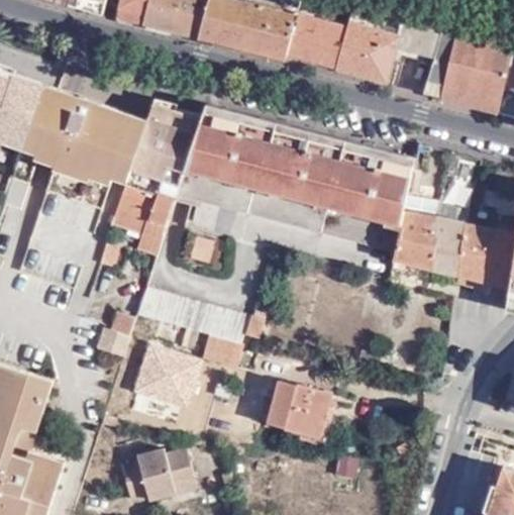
[(101,15),(105,0),(44,0),(76,9),(101,15)]
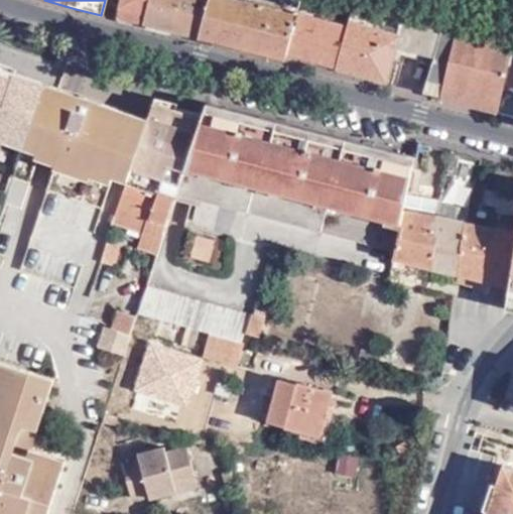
[(176,0),(120,0),(116,19),(170,31),(176,0)]
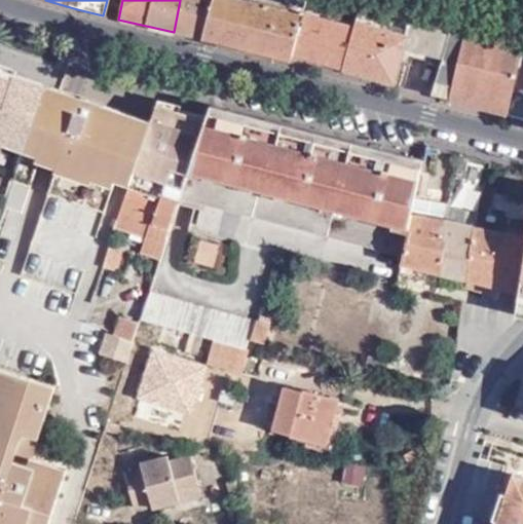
[(180,0),(174,32),(201,39),(211,0),(180,0)]
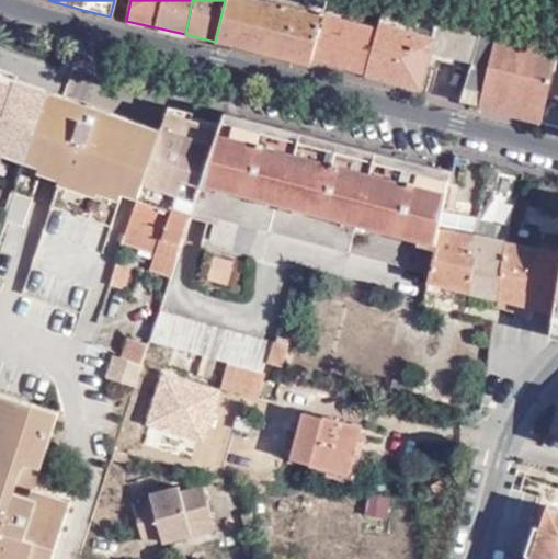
[(322,15),(326,0),(225,0),(215,42),(308,66),(310,59),(322,15)]
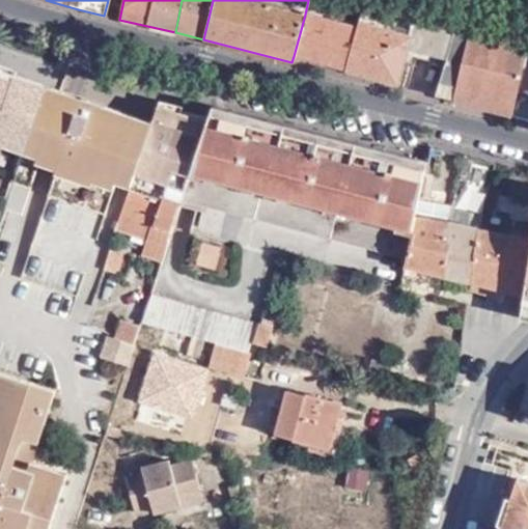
[(453,22),(454,18),(380,0),(362,0),(356,28),(344,71),(395,85),(406,50),(443,59),(453,22)]
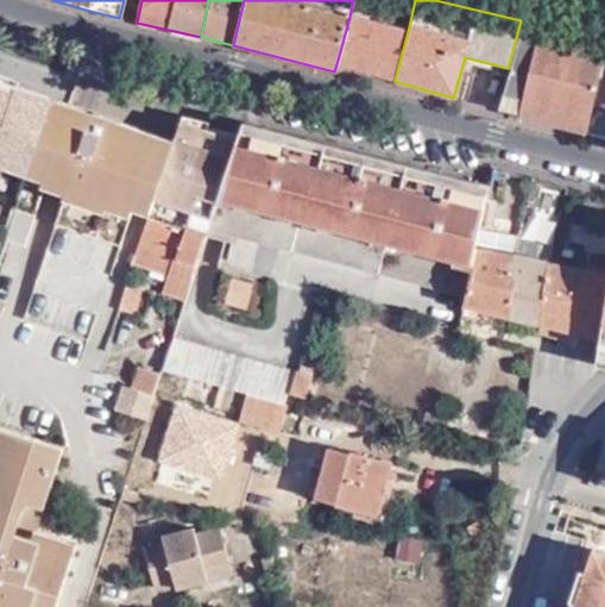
[(395,81),(408,32),(350,17),(336,64),(395,81)]
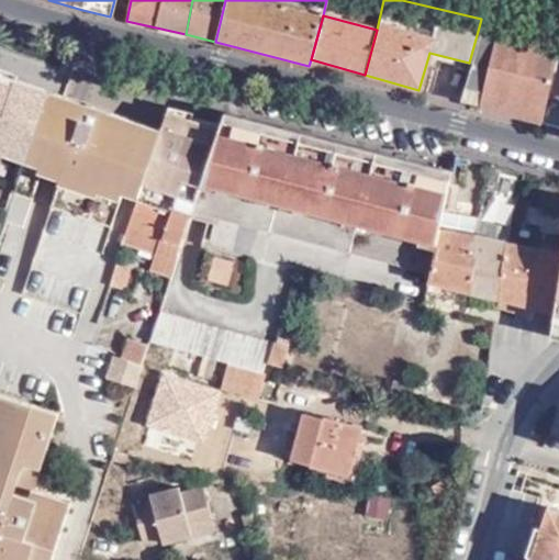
[(459,102),(541,124),(548,94),(558,46),(558,45),(558,42),(528,35),(526,40),(512,37),(513,31),(480,23),(469,63),(459,102)]
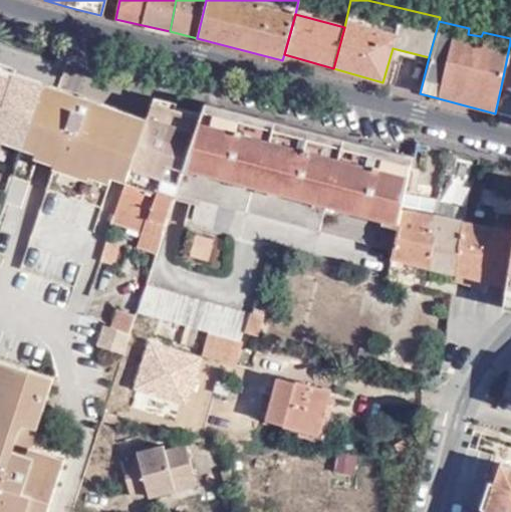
[(510,42),(501,86),(503,86),(510,88),(510,42)]
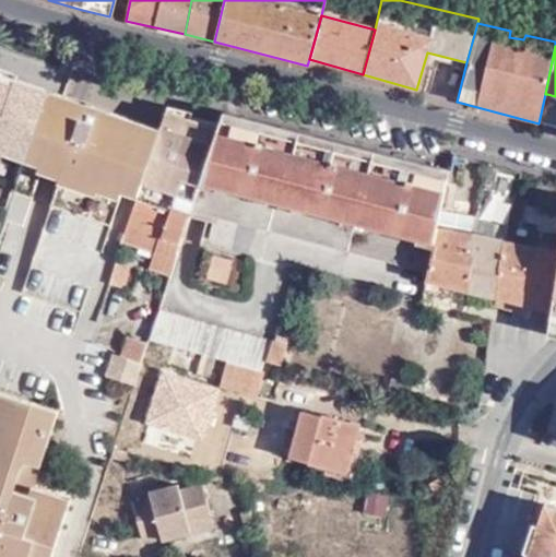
[(0,154),(22,162),(26,150),(45,92),(0,76),(0,154)]
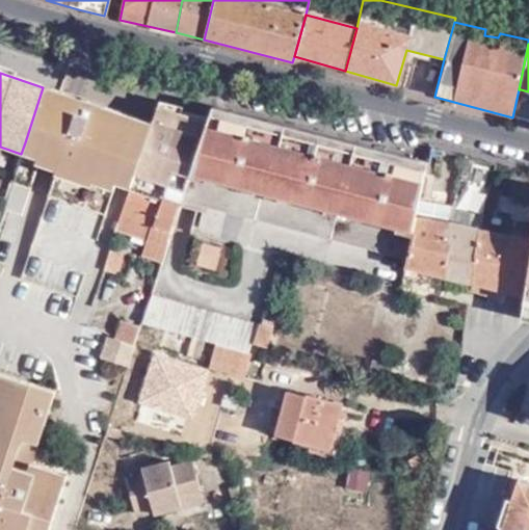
[(67,96),(43,87),(25,142),(41,148),(38,152),(48,154),(59,158),(57,165),(95,177),(97,171),(116,176),(114,184),(129,188),(132,183),(133,176),(150,123),(128,115),(113,110),(110,120),(99,115),(101,107),(67,96)]
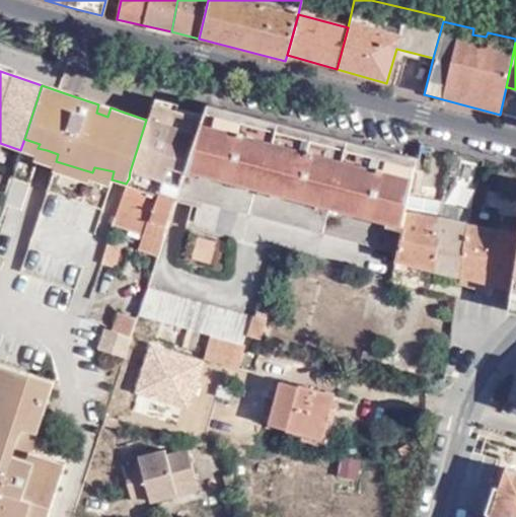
[(515,106),(515,89),(508,87),(504,104),(515,106)]
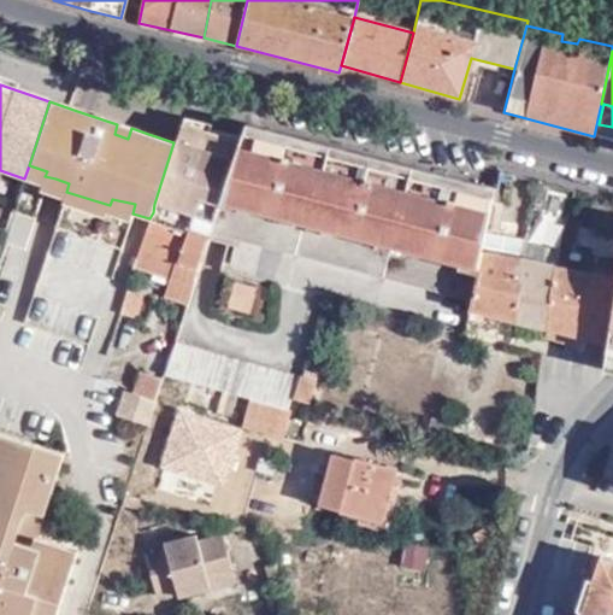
[(181,122),(174,142),(154,204),(194,217),(214,223),(241,141),(181,122)]
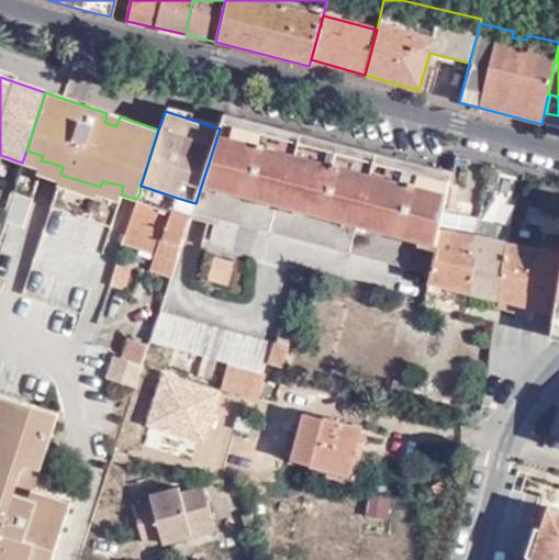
[(114,115),(107,113),(104,122),(116,126),(120,116),(114,115)]
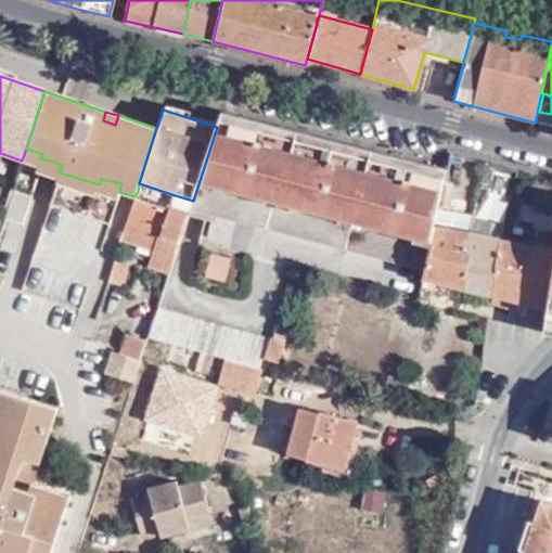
[(220,120),(217,127),(193,201),(190,209),(200,211),(424,273),(434,229),(444,181),(406,171),(332,151),(240,126),(228,123),(220,120)]
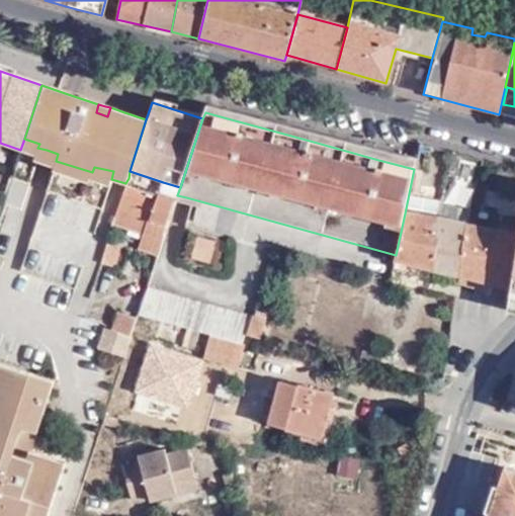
[(39,144),(24,139),(20,150),(35,154),(33,159),(43,162),(54,165),(56,161),(58,154),(47,150),(37,148),(39,144)]
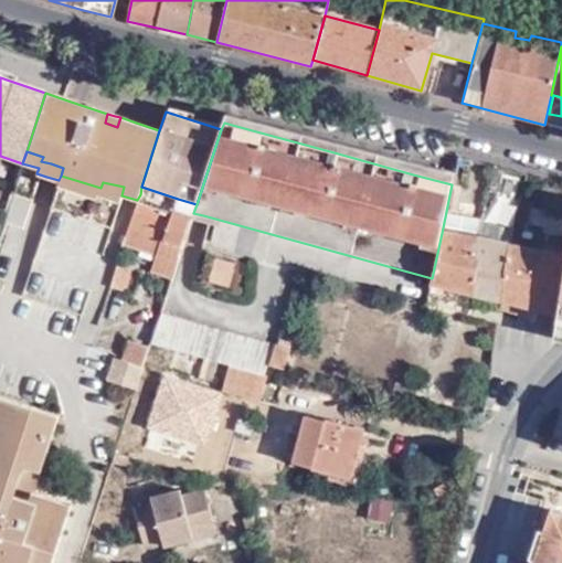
[(101,188),(61,176),(59,180),(57,183),(97,197),(98,193),(101,188)]
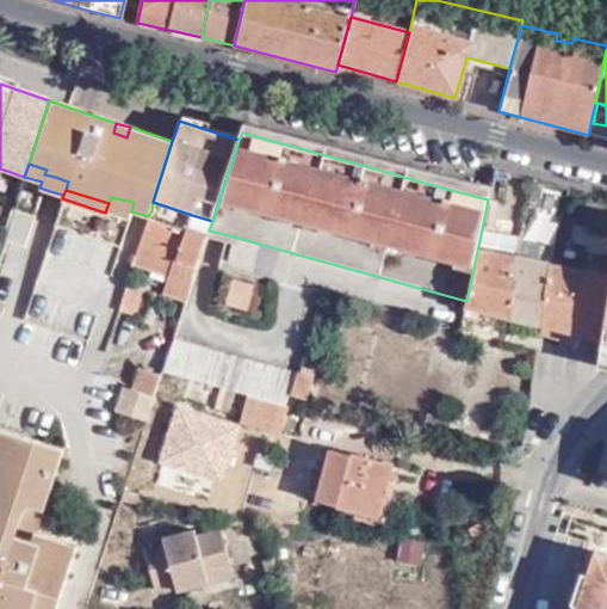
[(111,197),(109,203),(106,209),(130,216),(131,211),(134,202),(111,197)]
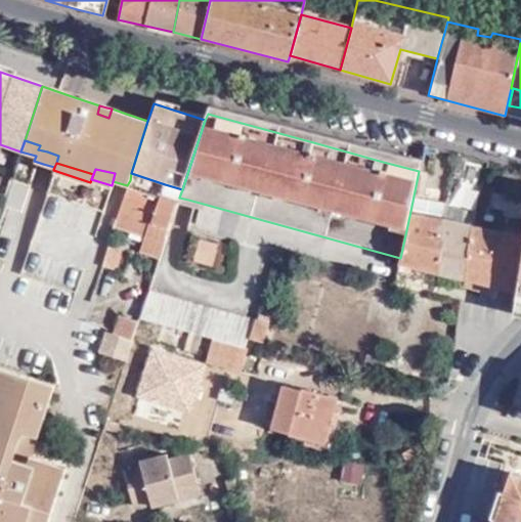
[(130,180),(127,185),(120,205),(118,211),(148,221),(166,228),(175,202),(162,197),(165,184),(131,173),(130,180)]
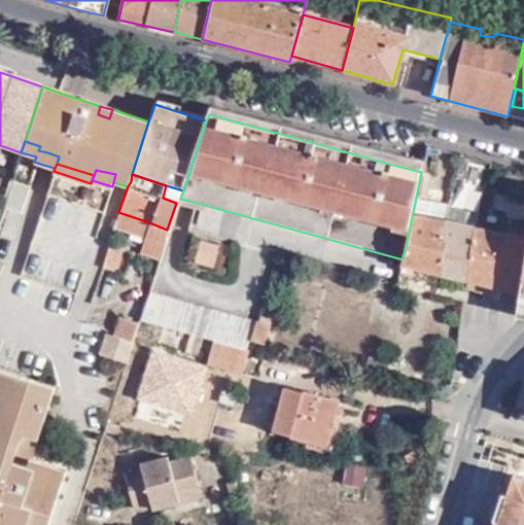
[(27,186),(11,181),(2,208),(19,213),(27,186)]
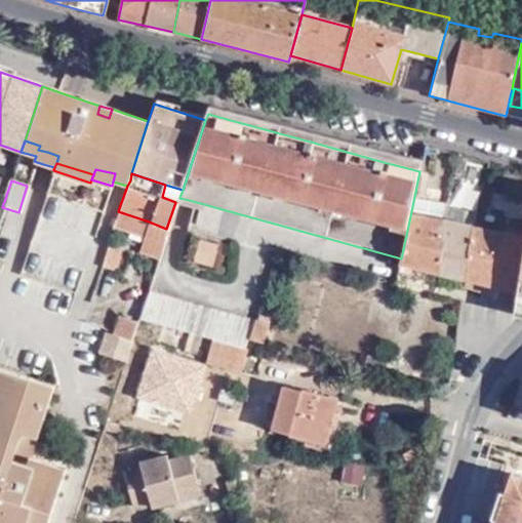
[(149,222),(118,211),(113,227),(144,237),(149,222)]
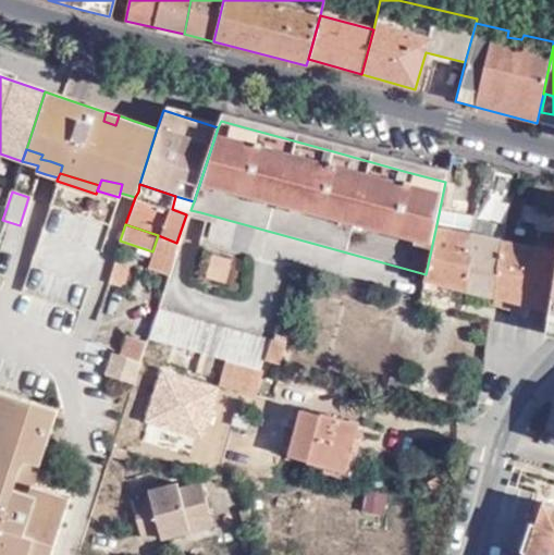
[(469,236),(435,230),(426,274),(426,280),(463,290),(468,266),(463,266),(469,236)]
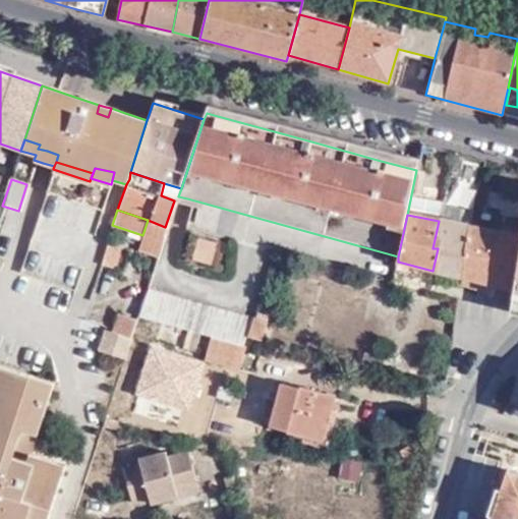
[(470,218),(469,228),(461,278),(511,293),(517,252),(517,237),(490,231),(491,222),(470,218)]
